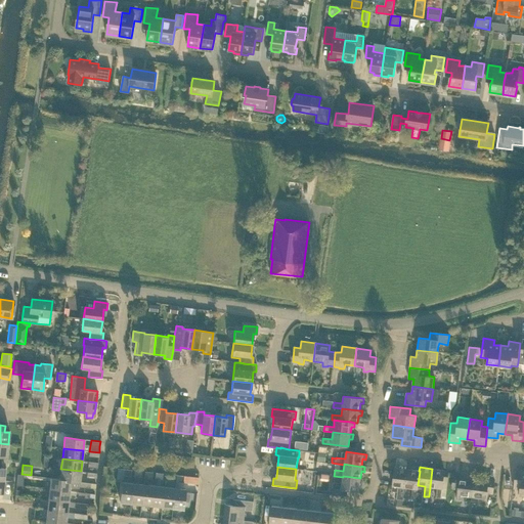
[(397,499),(403,499),(405,487),(407,470),(395,468),(392,486),(397,487),(396,499),(397,499)]
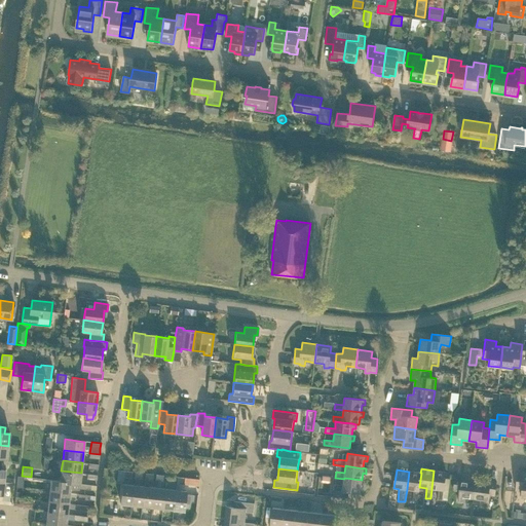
[(71,482),(71,483),(79,484),(81,473),(61,471),(60,481),(71,482)]
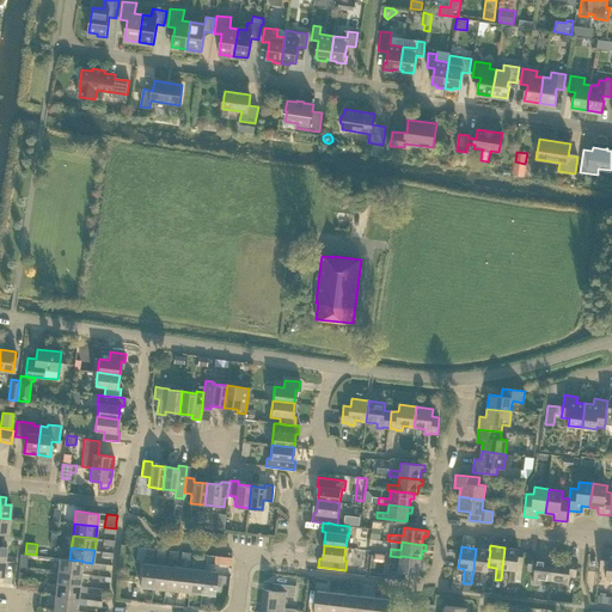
[(144,556),(145,548),(136,548),(135,560),(144,561),(144,556)]
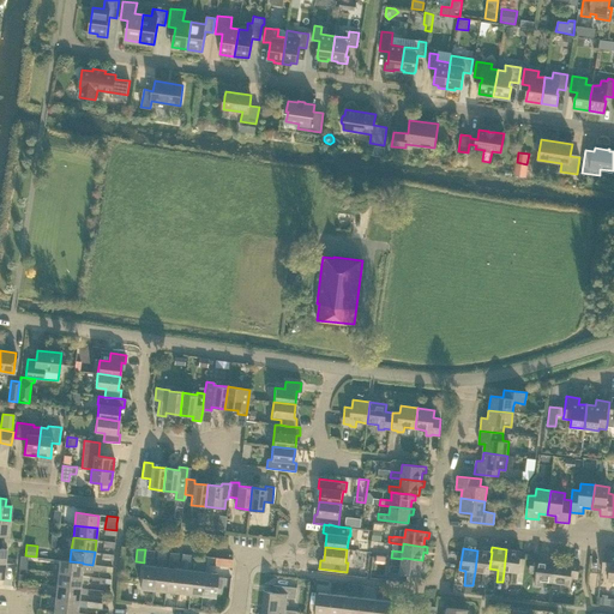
[(506,549),(504,571),(512,572),(511,583),(516,584),(521,551),(506,549)]
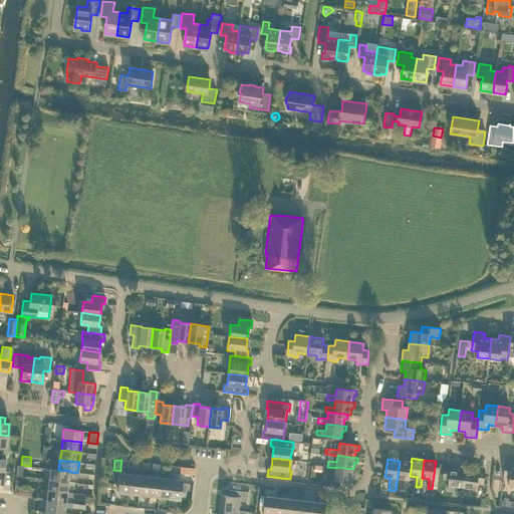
[(503,479),(510,479),(509,485),(513,485),(513,460),(506,460),(503,479)]
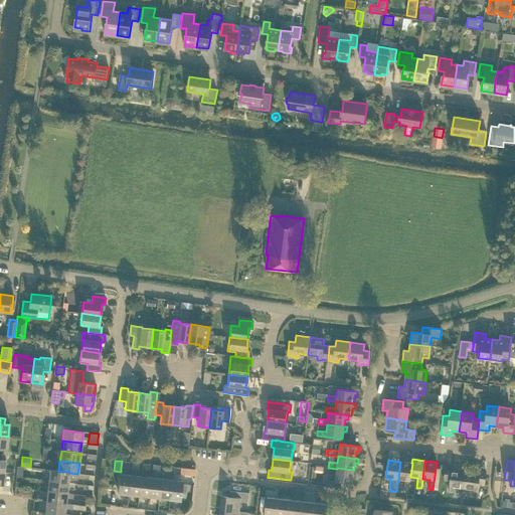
[(400,462),(398,479),(405,480),(403,490),(408,490),(410,477),(412,463),(411,463),(400,462)]
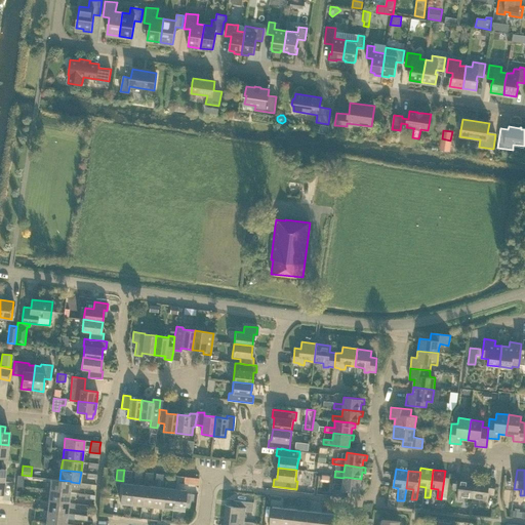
[(462,496),(473,497),(475,480),(460,478),(460,476),(454,475),(452,489),(456,490),(456,489),(458,489),(457,500),(462,500),(462,496)]
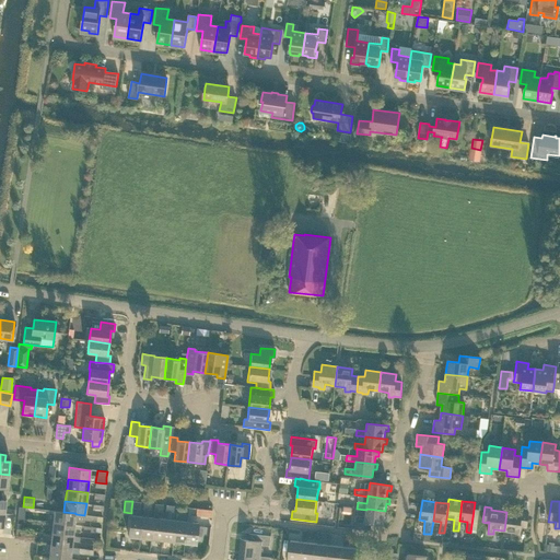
[(356,515),(354,528),(364,529),(371,531),(371,523),(383,525),(384,516),(387,517),(388,512),(385,511),(366,509),(366,510),(365,516),(356,515)]
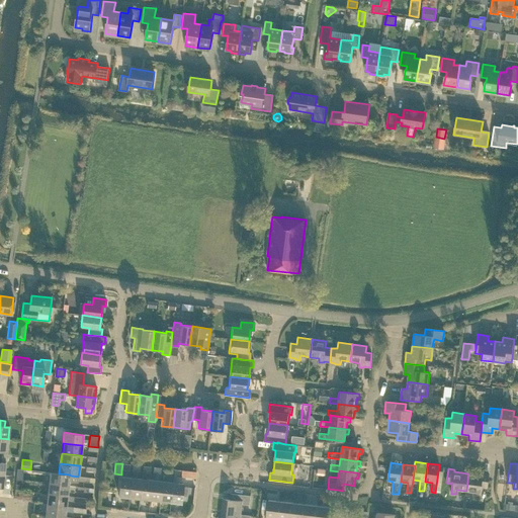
[(50,472),(49,484),(68,486),(69,482),(78,483),(78,481),(89,483),(89,478),(78,477),(70,476),(70,475),(59,473),(50,472)]
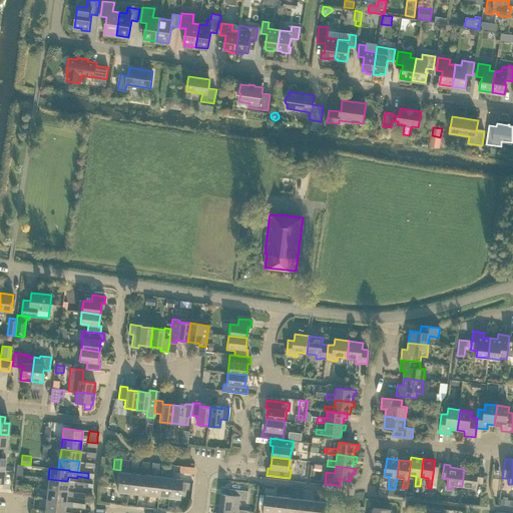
[(475,492),(477,482),(479,482),(479,483),(482,484),(484,470),(483,469),(478,469),(478,471),(464,469),(462,486),(471,488),(470,492),(475,492)]
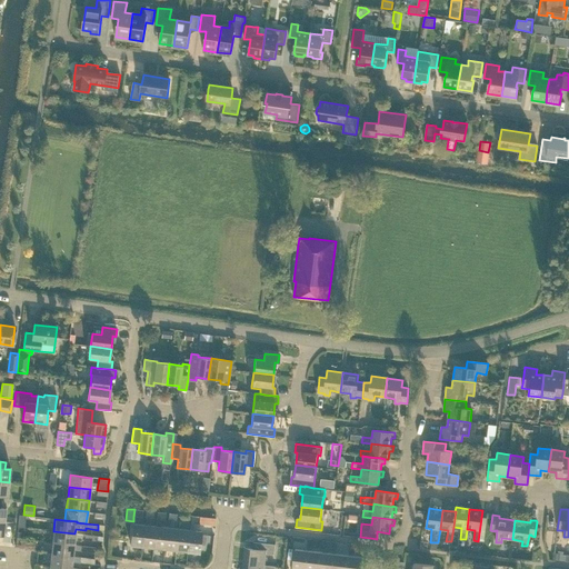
[(130,545),(142,546),(145,525),(132,523),(130,545)]
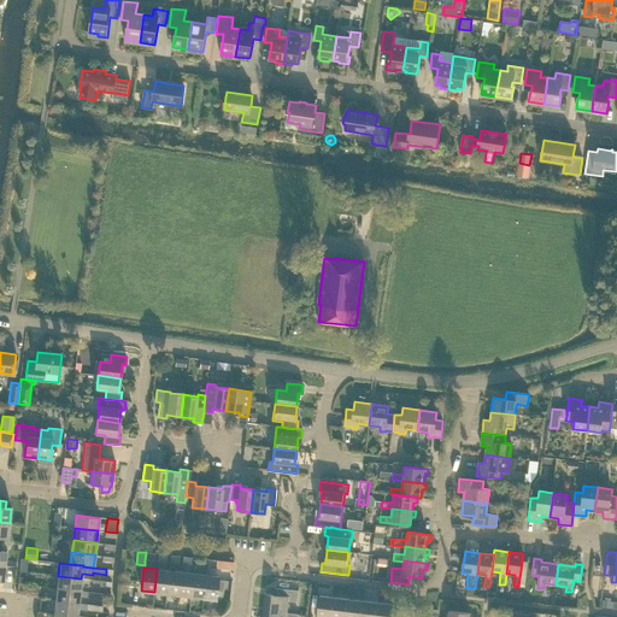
[(169,570),(157,569),(154,592),(166,594),(169,570)]
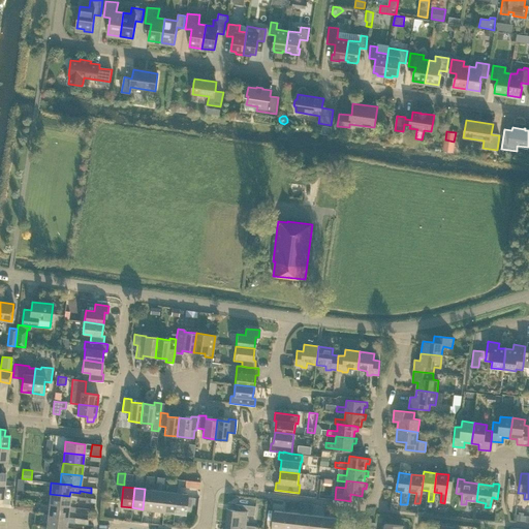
[(153,510),(156,491),(145,489),(143,509),(153,510)]
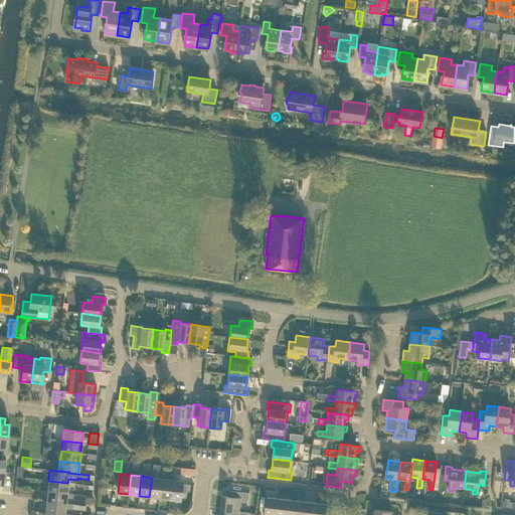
[(162,479),(152,478),(149,497),(160,498),(162,479)]
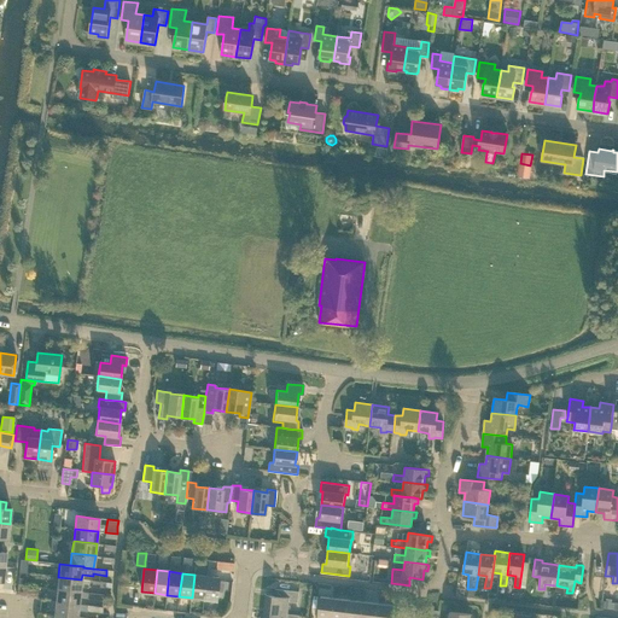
[(204,599),(207,576),(194,575),(192,598),(204,599)]
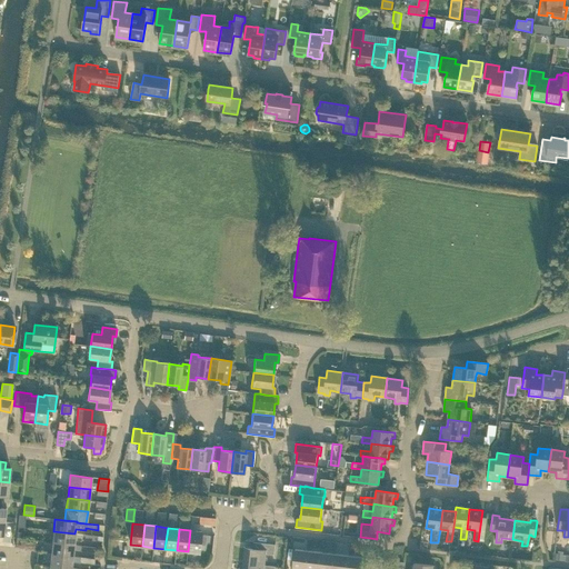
[(201,531),(190,530),(188,551),(199,552),(200,545),(205,545),(206,535),(201,535),(201,531)]
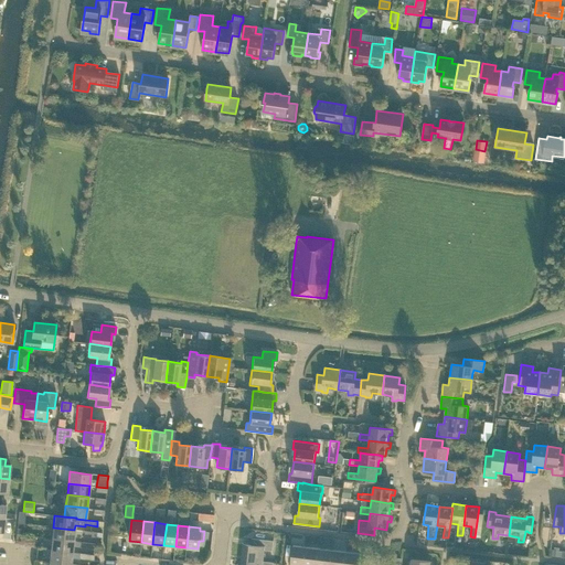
[(81,535),(96,537),(96,532),(75,530),(74,530),(53,528),(52,539),(73,541),(74,535),(81,536),(81,535)]
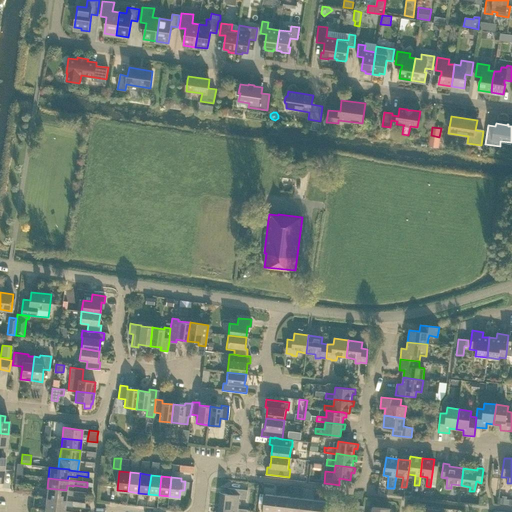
[(65,501),(66,490),(47,488),(46,498),(65,501)]
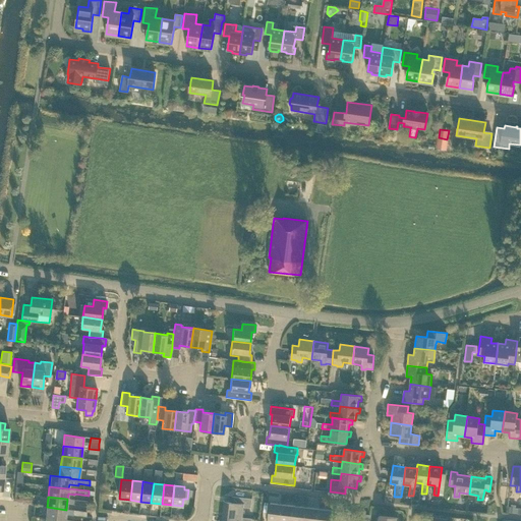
[(232,503),(224,502),(223,515),(243,518),(244,507),(251,508),(252,499),(233,497),(232,503)]
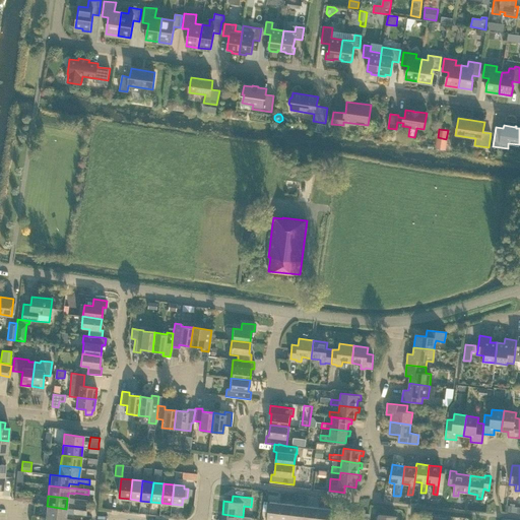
[(270,502),(267,519),(271,519),(279,519),(282,503),(270,502)]
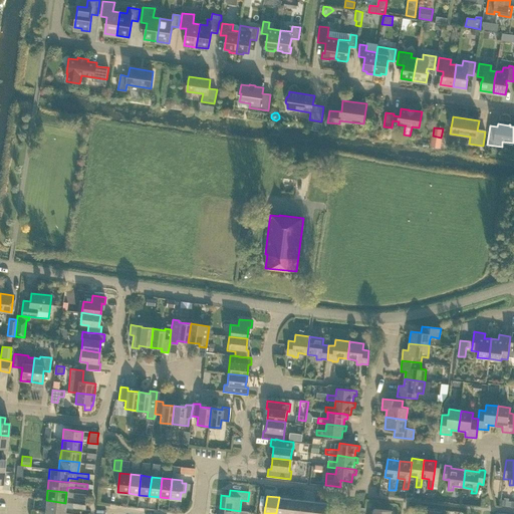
[(288,513),(291,499),(279,497),(276,513),(288,513)]
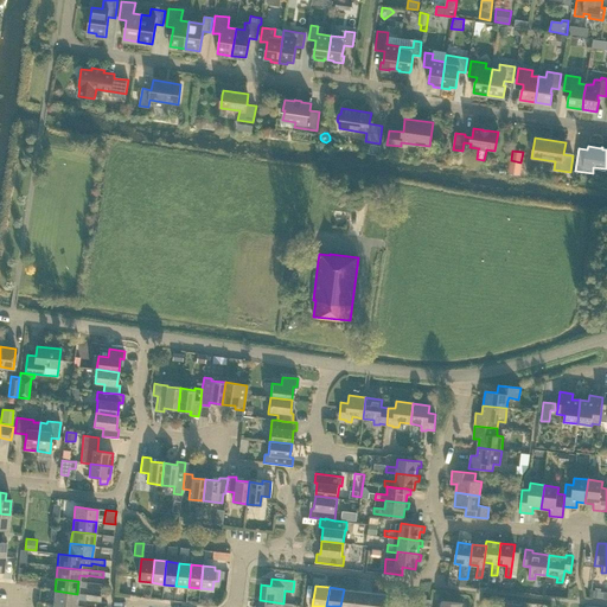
[(589,596),(602,599),(604,593),(600,592),(601,588),(595,588),(595,590),(590,590),(589,596)]
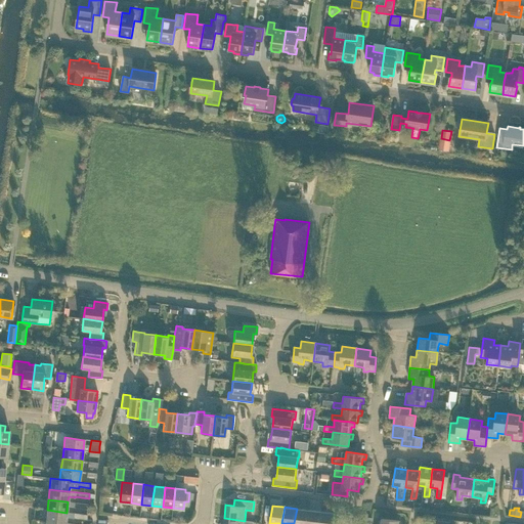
[(297,509),(294,523),(307,523),(309,510),(297,509)]
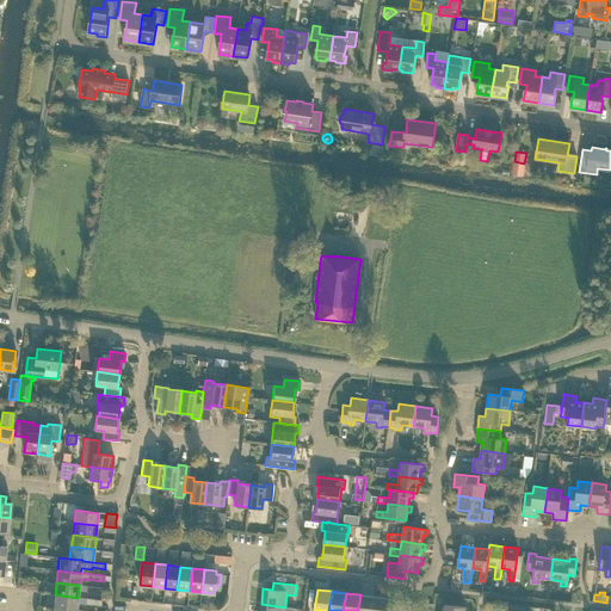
[(55,594),(54,606),(76,609),(78,598),(55,594)]
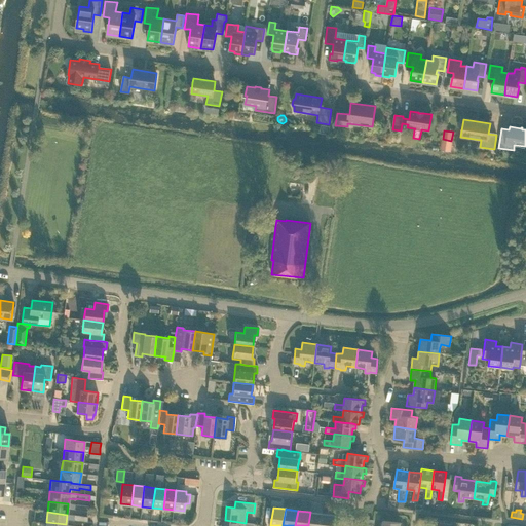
[(321,525),(322,514),(310,512),(308,525),(321,525)]
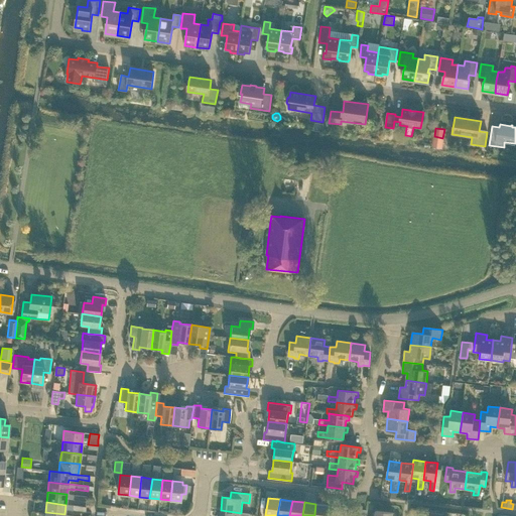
[(315,504),(314,515),(327,515),(329,505),(315,504)]
